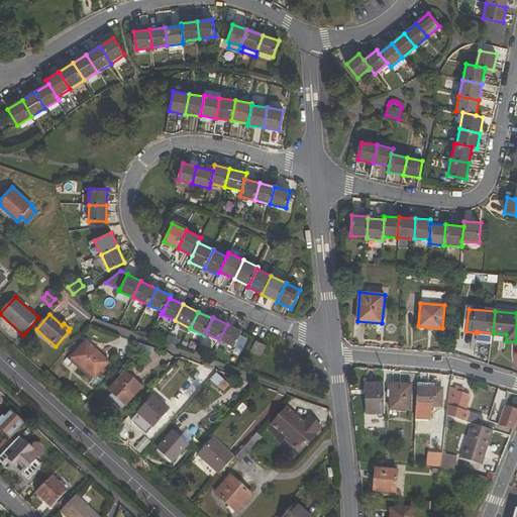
[(227,324),(219,339),(233,346),(241,331),(227,324)]
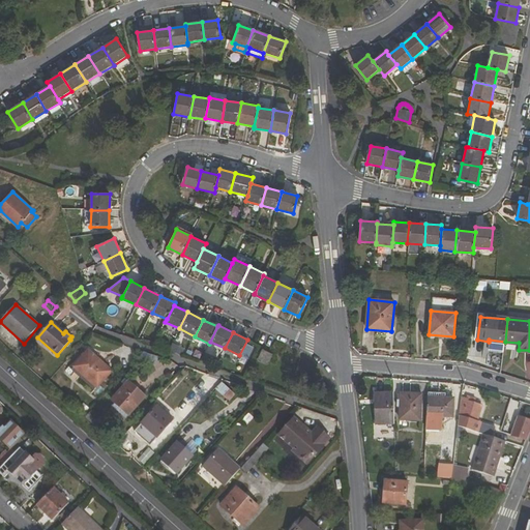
[(262,350),(258,360),(267,365),(272,355),(262,350)]
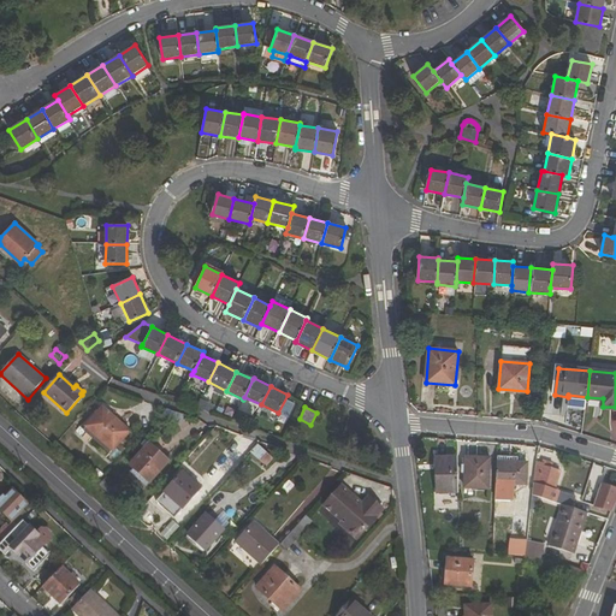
[(102,409),(86,427),(112,451),(129,433),(102,409)]
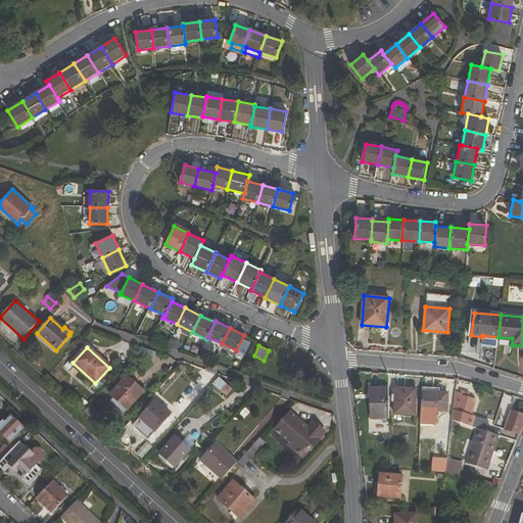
[(149,364),(137,352),(131,359),(143,370),(149,364)]
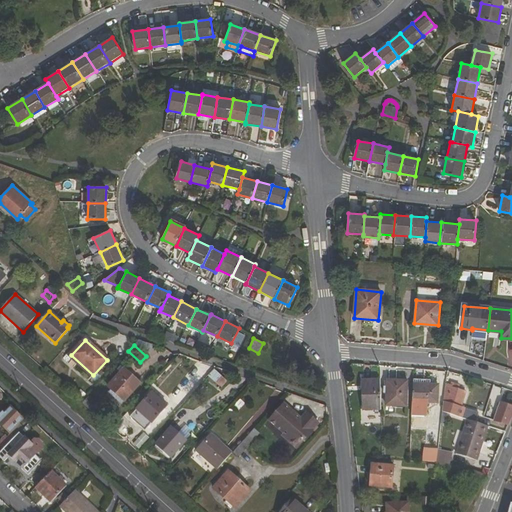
[(124,369),(108,388),(123,402),(139,383),(124,369)]
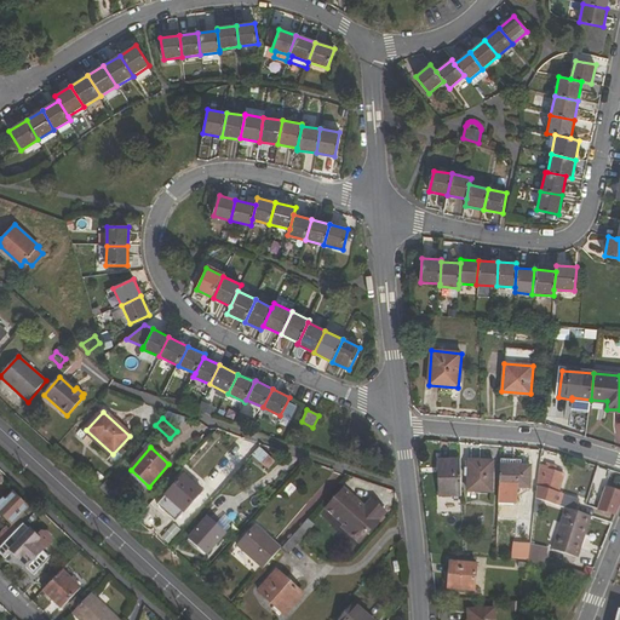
[(268,468),(274,461),(259,448),(253,455),(268,468)]
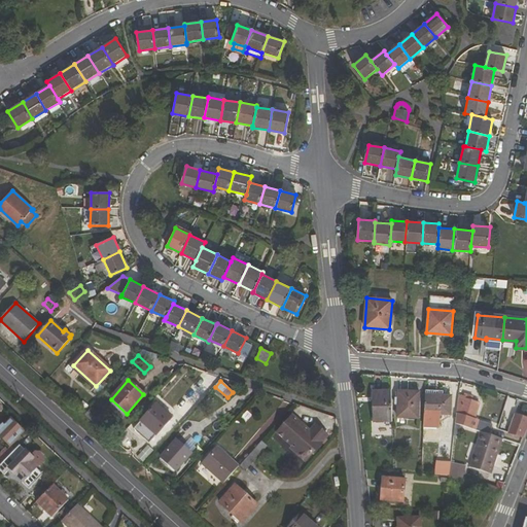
[(373,421),(392,421),(391,390),(372,391),(373,421)]
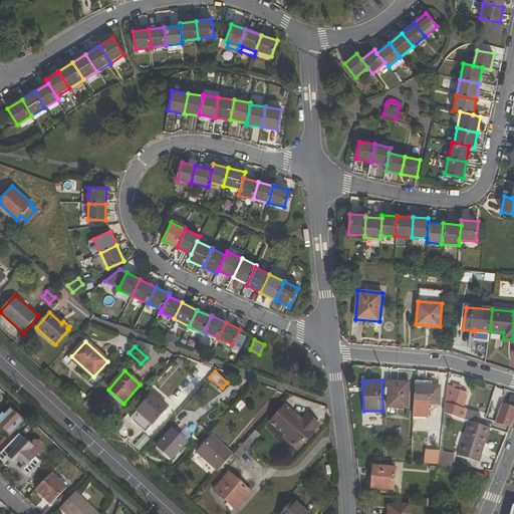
[(409,382),(389,381),(388,406),(408,407),(409,382)]
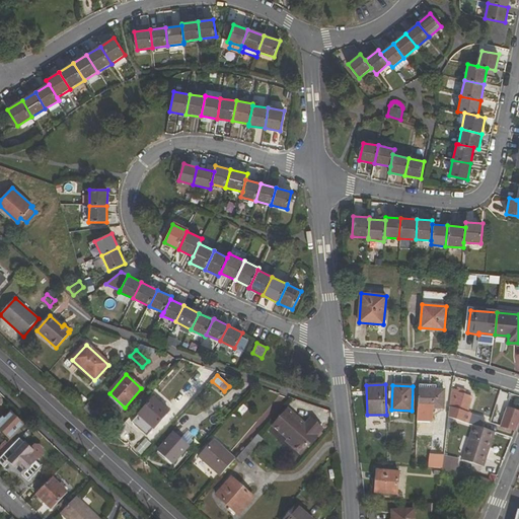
[(444,390),(419,388),(418,406),(443,408),(444,390)]
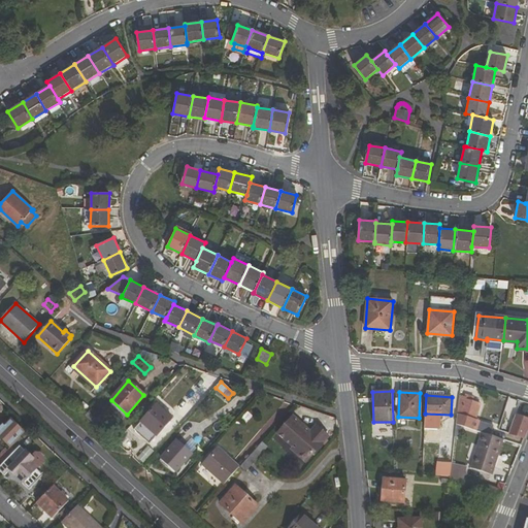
[(480,404),(474,402),(466,400),(467,398),(460,396),(456,425),(463,427),(474,431),(477,421),(474,420),(480,404)]
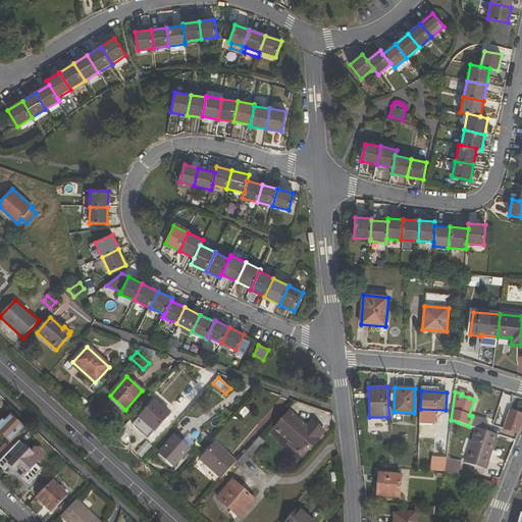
[(155,401),(140,418),(154,431),(169,414),(155,401)]
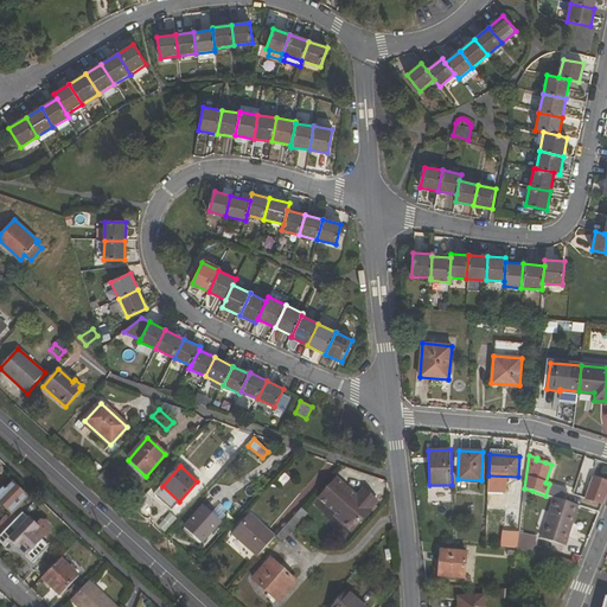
[(586,500),(602,506),(606,494),(606,483),(594,479),(586,500)]
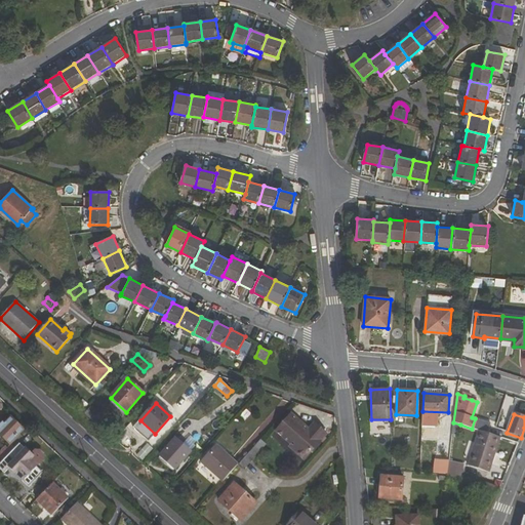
[(292,451),(303,460),(326,434),(314,421),(308,429),(291,415),(276,433),(288,444),(294,449),(292,451)]
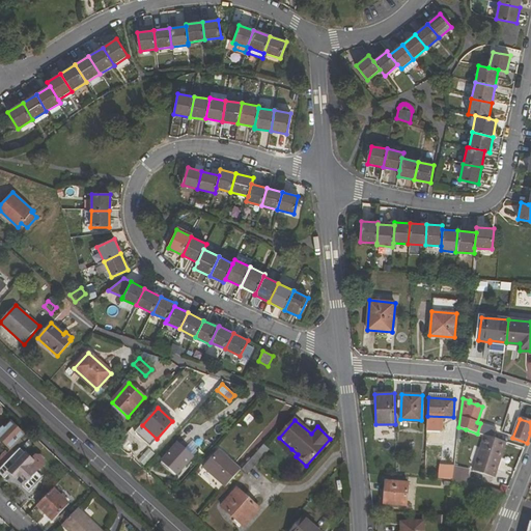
[(25,435),(11,422),(0,435),(0,438),(11,449),(25,435)]
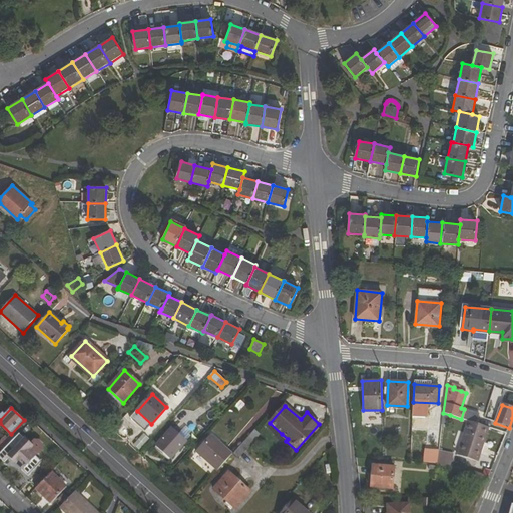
[(478,462),(489,428),(468,421),(457,455),(478,462)]
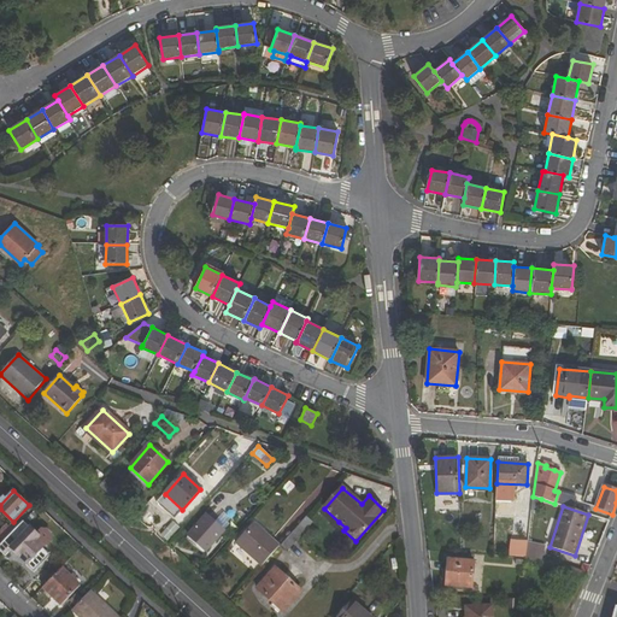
[(206,552),(224,532),(206,516),(188,536),(206,552)]
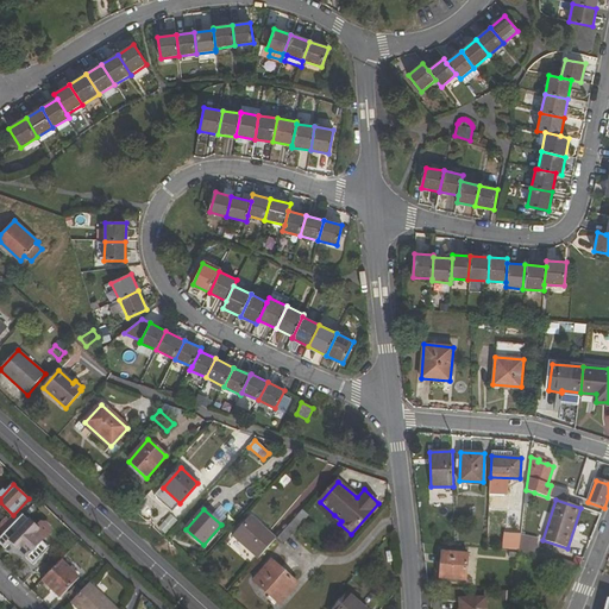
[(302,510),(288,527),(294,532),(308,516),(302,510)]
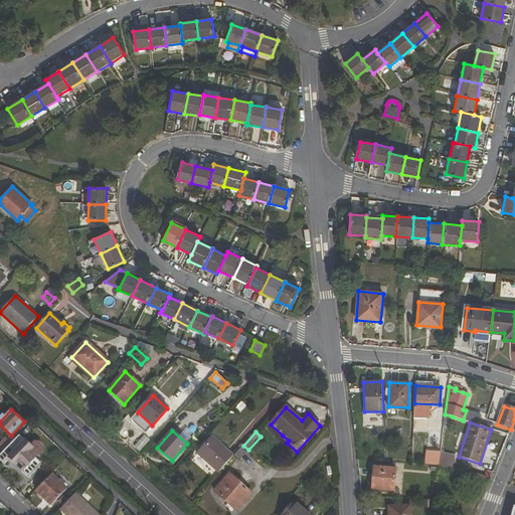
[(37,458),(38,456),(33,451),(34,449),(21,436),(13,444),(0,457),(0,469),(11,458),(30,477),(43,464),(37,458)]
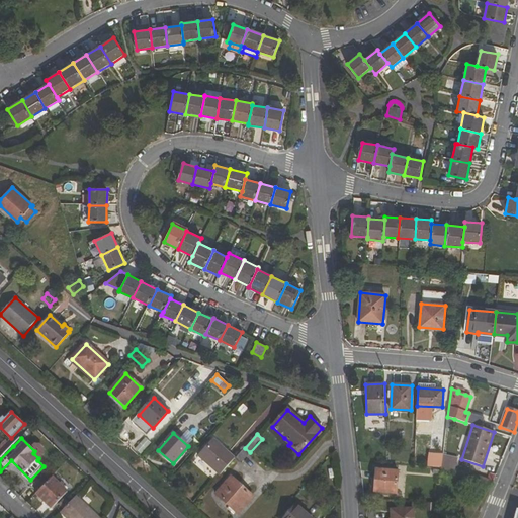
[(197,457),(219,476),(235,458),(213,439),(197,457)]
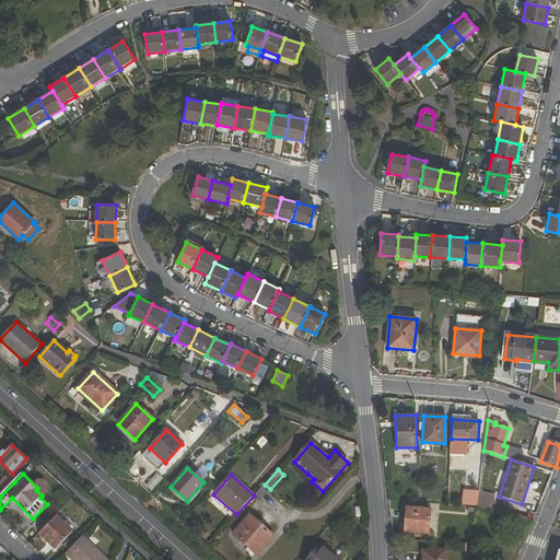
[(0,497),(14,482),(7,476),(0,481),(0,497)]
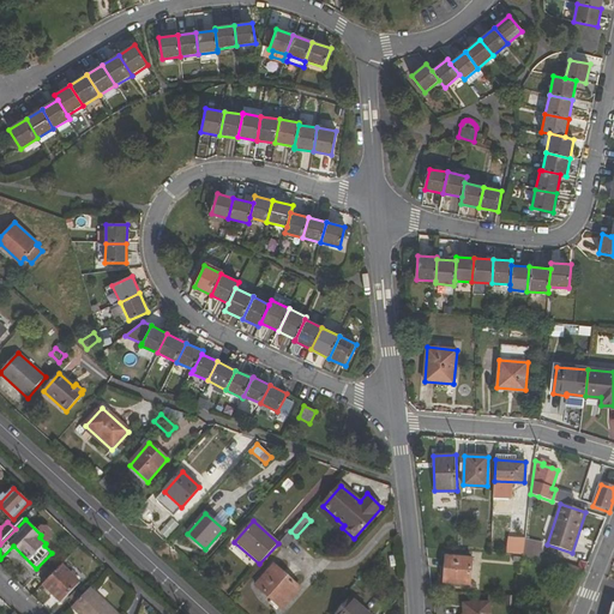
[(289,533),(280,543),(286,549),(295,539),(289,533)]
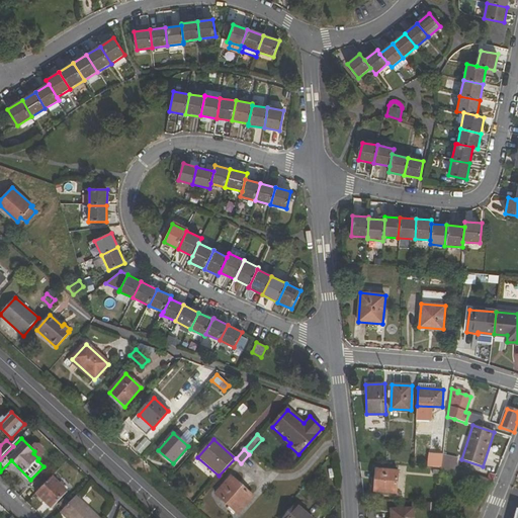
[(376,470),(374,492),(395,494),(397,472),(376,470)]
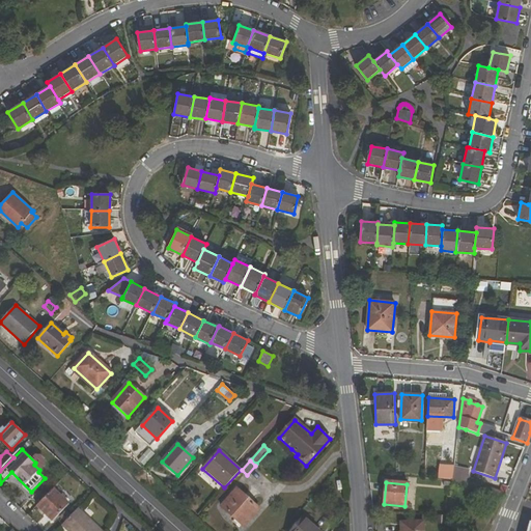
[(499,494),(506,496),(509,487),(502,485),(499,494)]
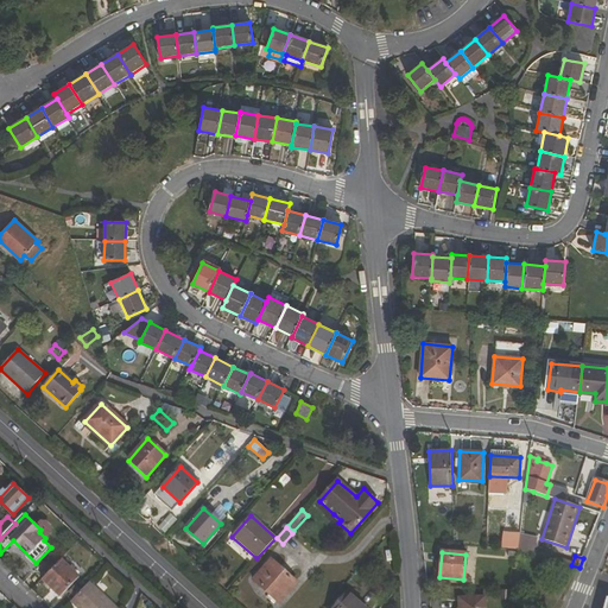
[(62,596),(81,577),(62,559),(43,578),(62,596)]
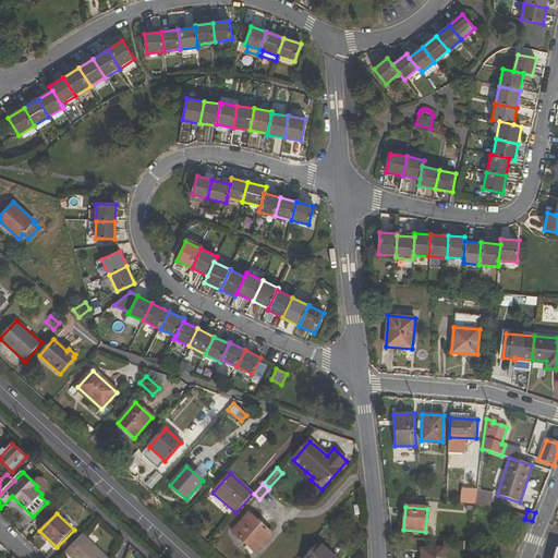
[(233,534),(255,554),(271,535),(249,516),(233,534)]
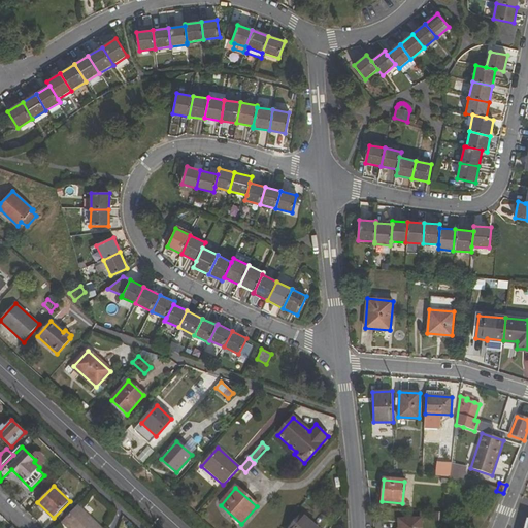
[(68,527),(102,527),(78,506),(72,513),(66,520),(63,523),(68,527)]
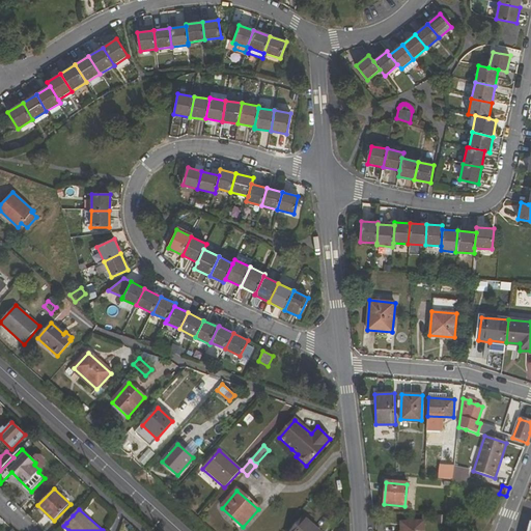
[(66,523),(73,515),(68,512),(62,519),(66,523)]
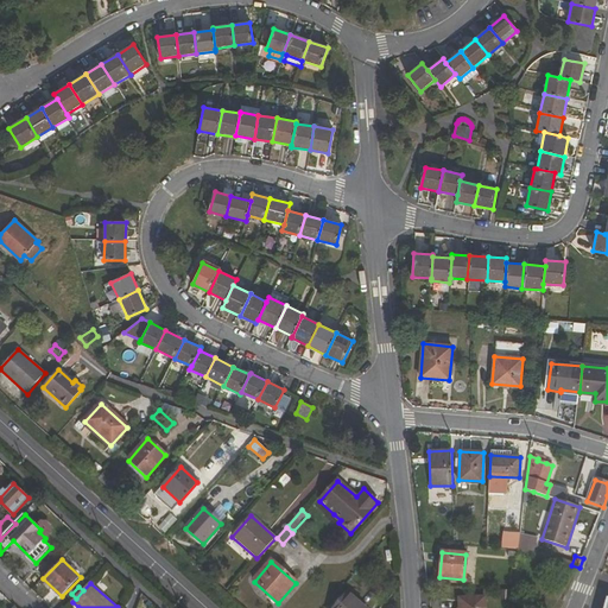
[(365,607),(348,593),(333,607),(365,607)]
